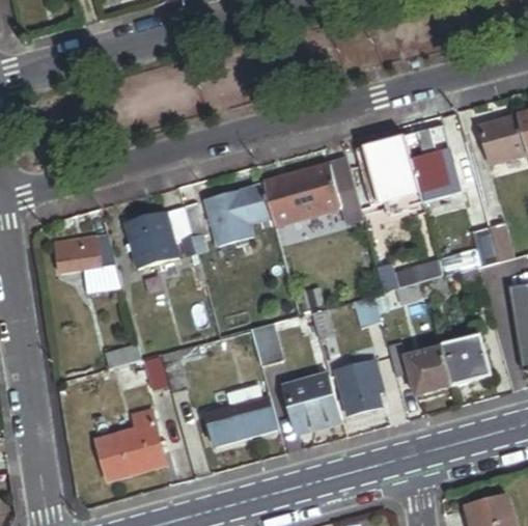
[(49,108),(38,110),(43,120),(52,117),(49,108)]
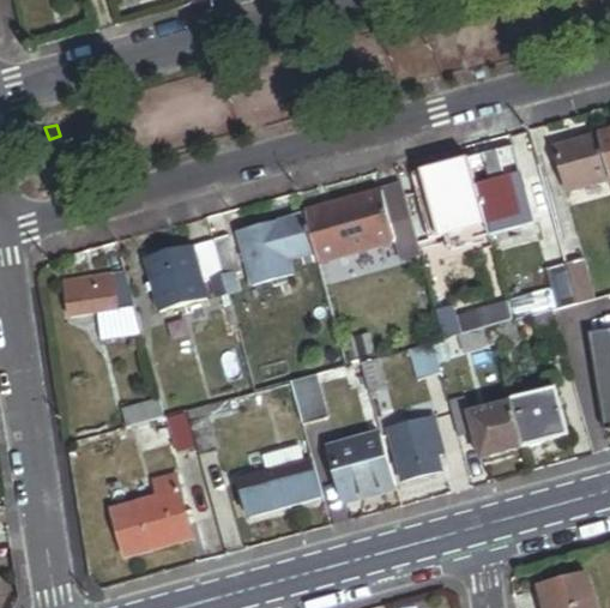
[(609,128),(596,132),(608,175),(609,174),(609,128)]
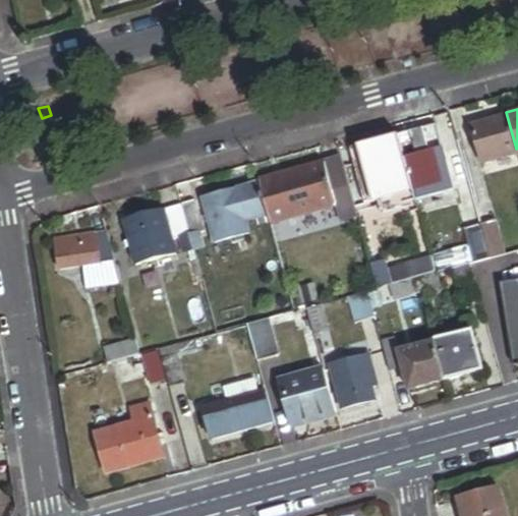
[(516,149),(506,112),(470,122),(480,158),(516,149)]
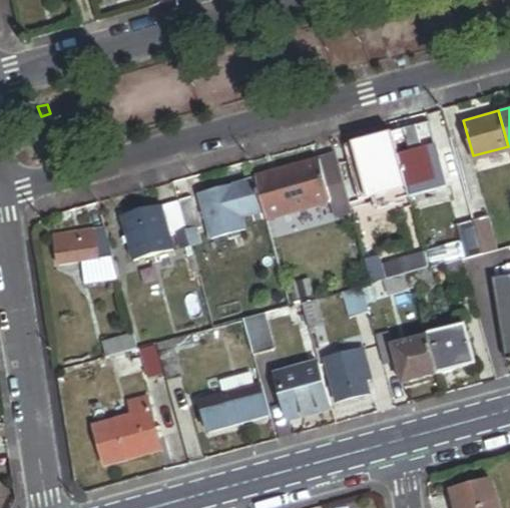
[(429,121),(435,144),(447,140),(441,118),(429,121)]
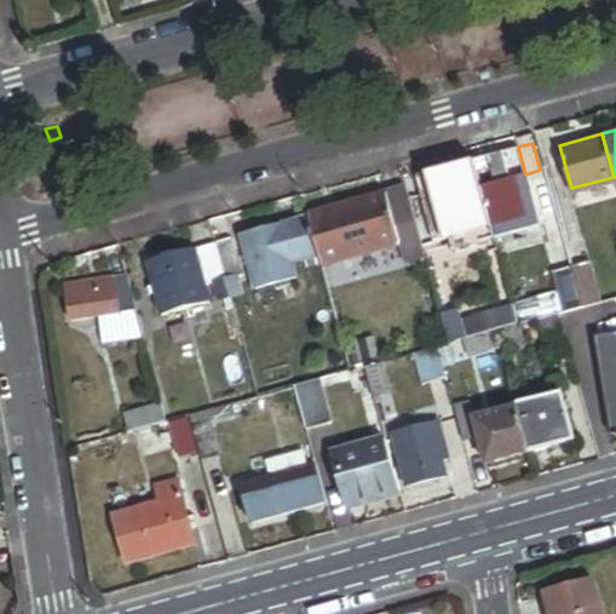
[(494,183),(525,174),(518,147),(487,155),(494,183)]
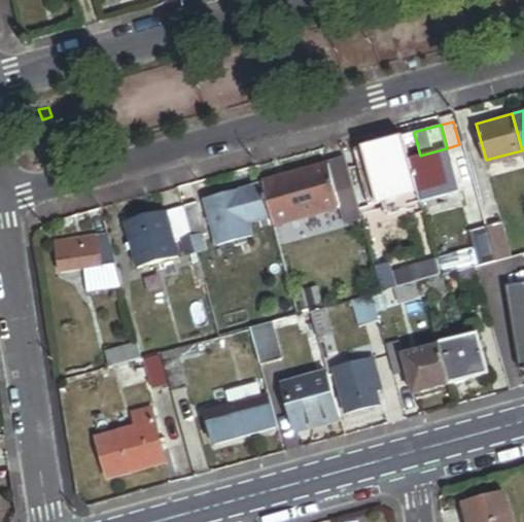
[(414,132),(403,135),(409,159),(420,155),(414,132)]
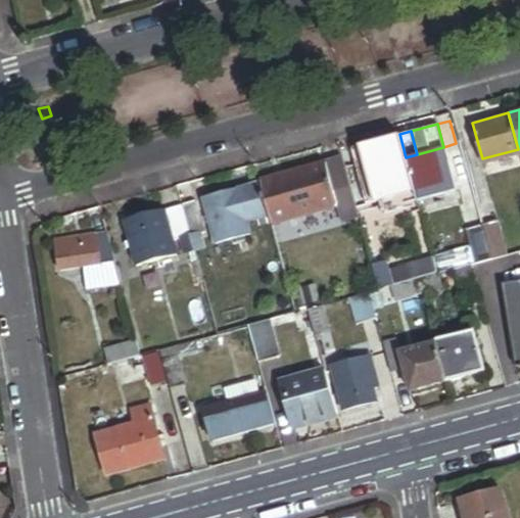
[(399,134),(398,132),(387,135),(402,191),(414,187),(406,157),(399,134)]
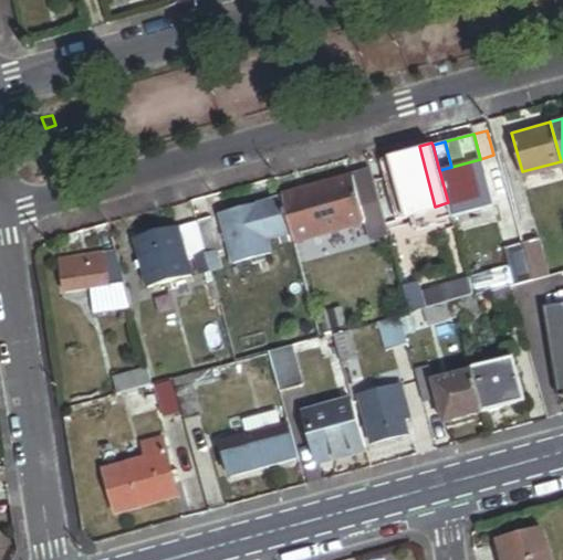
[(435,207),(419,146),(418,146),(379,157),(395,217),(435,207)]
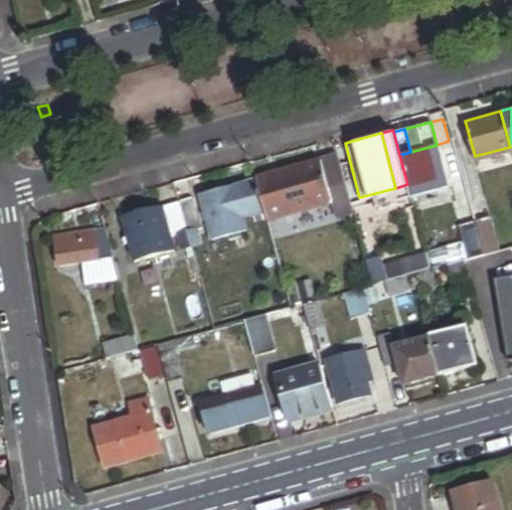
[(407,184),(409,194),(447,184),(437,145),(410,152),(399,155),(407,184)]
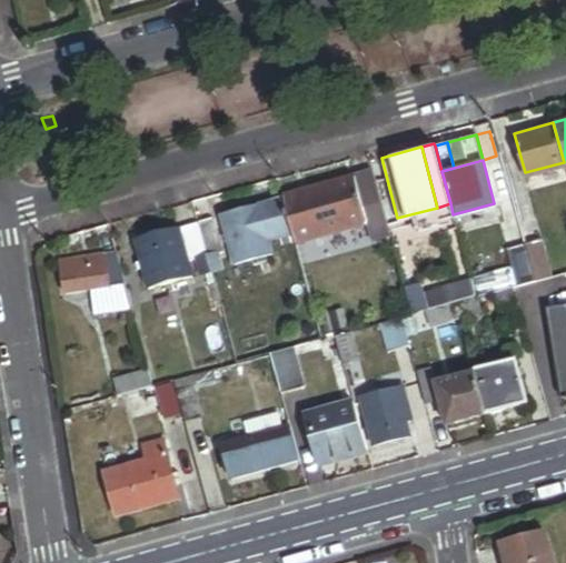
[(364,211),(354,174),(306,187),(315,224),(364,211)]
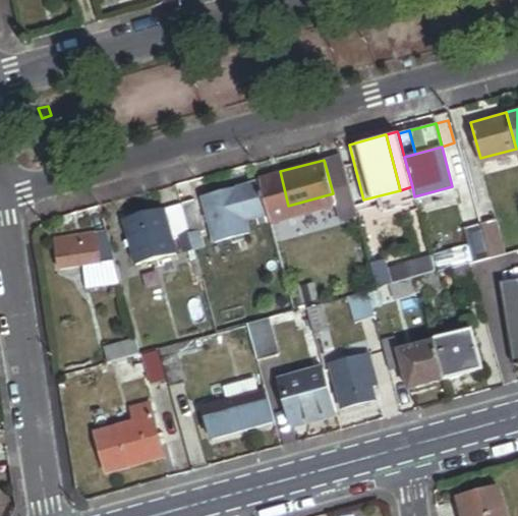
[(280,171),(257,177),(259,180),(267,211),(288,206),(280,171)]
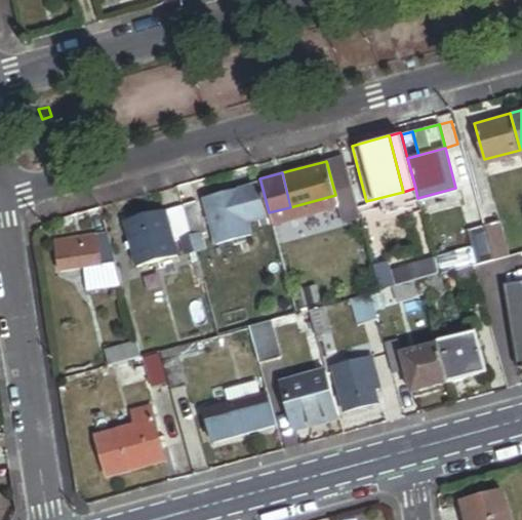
[(269,212),(261,182),(237,188),(245,220),(269,212)]
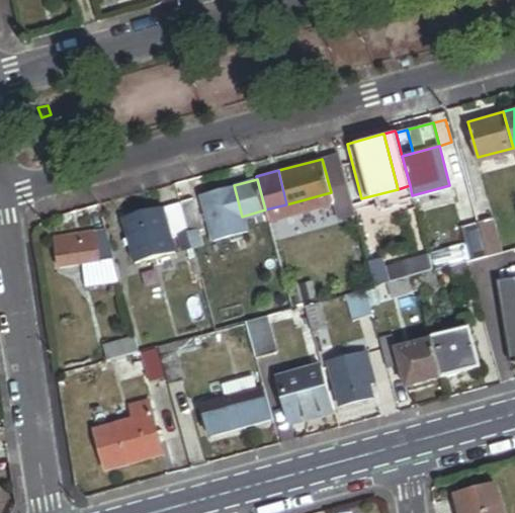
[(245,228),(242,217),(234,185),(200,194),(212,237),(245,228)]
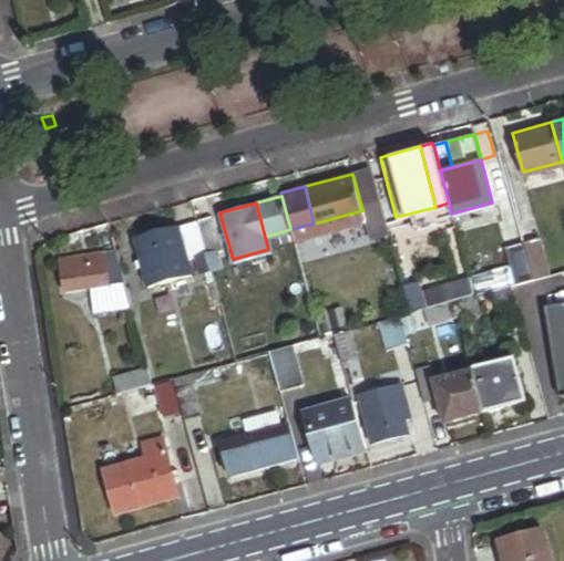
[(213,214),(195,218),(204,252),(215,249),(223,247),(213,214)]
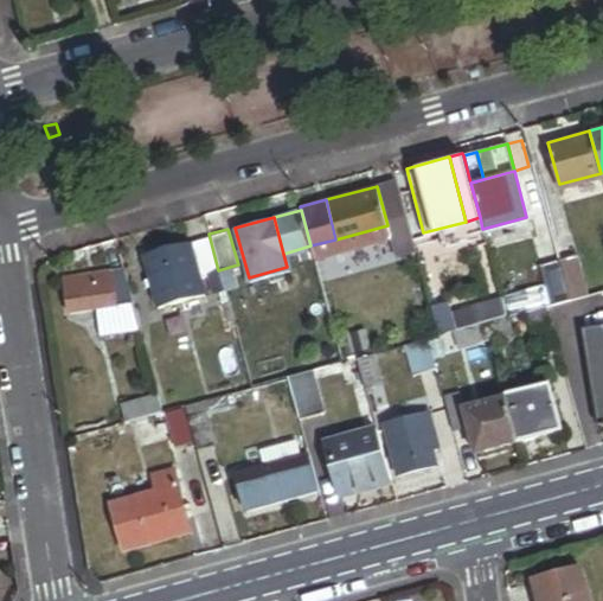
[(218,270),(209,234),(188,240),(198,275),(206,273),(218,270)]
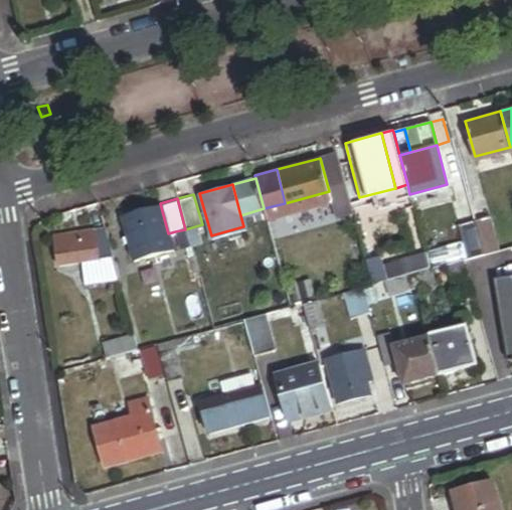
[(168,233),(160,203),(122,214),(134,258),(172,247),(168,233)]
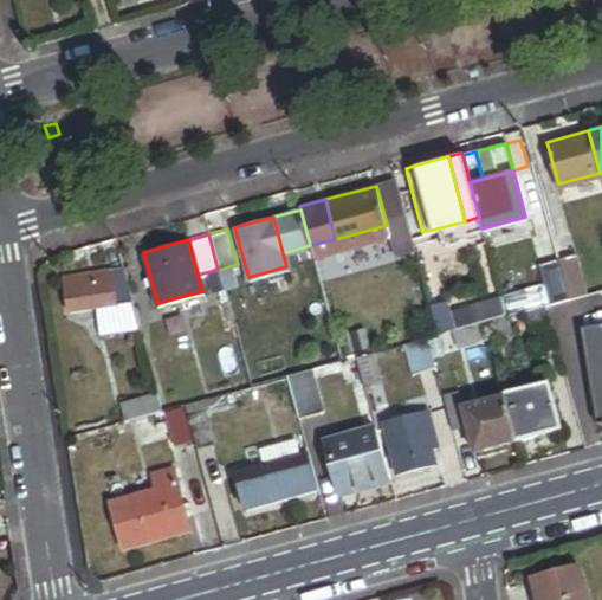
[(413,245),(397,250),(407,286),(424,282),(413,245)]
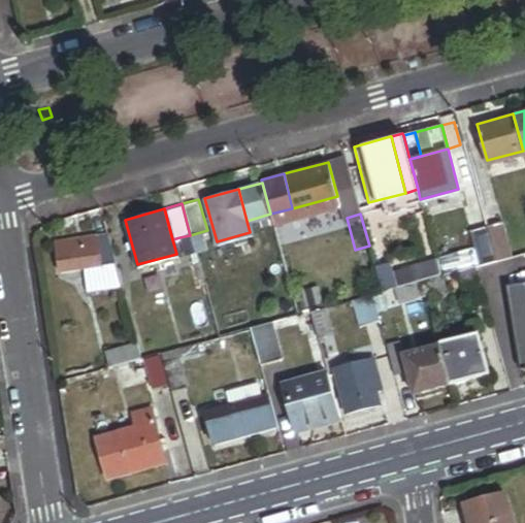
[(501,221),(486,225),(496,259),(511,255),(501,221)]
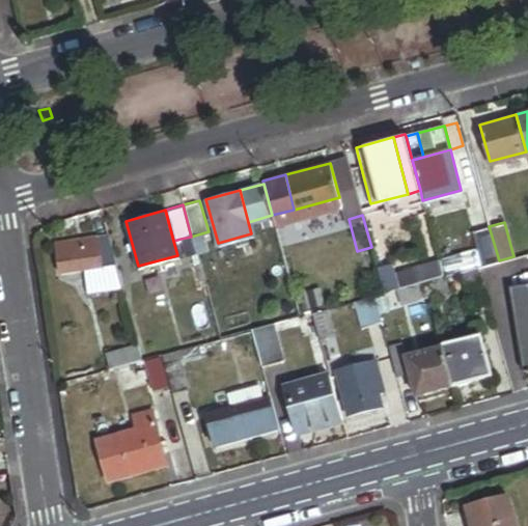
[(499,260),(489,226),(472,230),(476,246),(481,266),(499,260)]
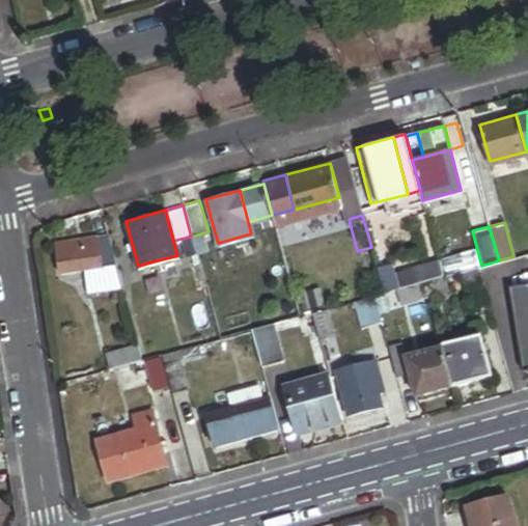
[(106,233),(95,234),(101,266),(81,269),(85,293),(120,287),(106,233)]
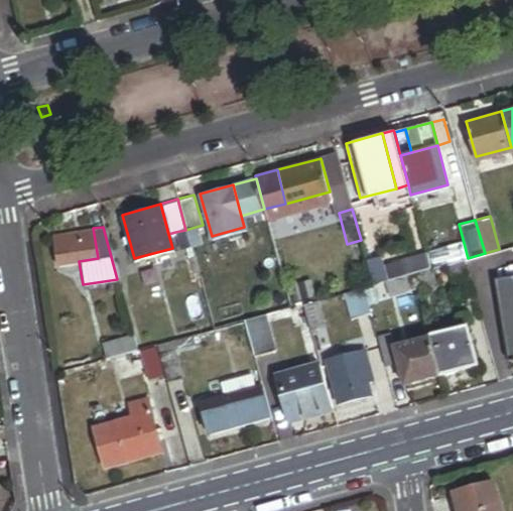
[(196,227),(185,230),(189,244),(200,241),(196,227)]
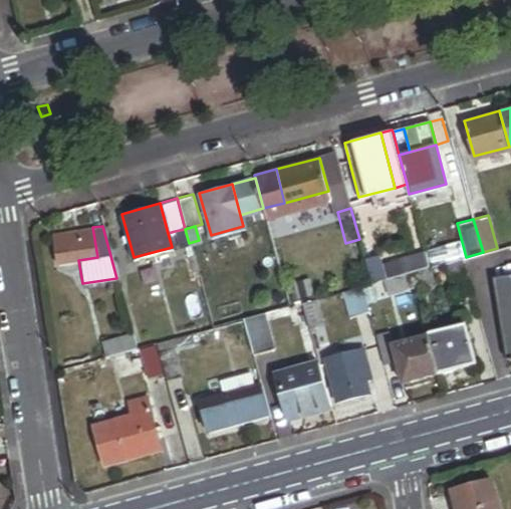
[(92,227),(52,233),(57,263),(78,260),(97,257),(92,227)]
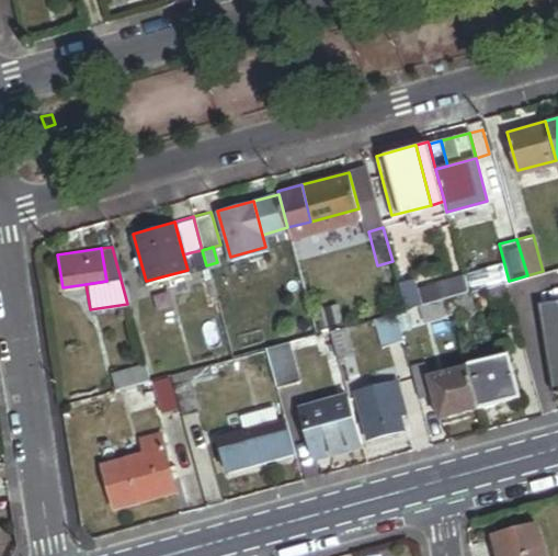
[(206,265),(202,250),(191,252),(195,268),(206,265)]
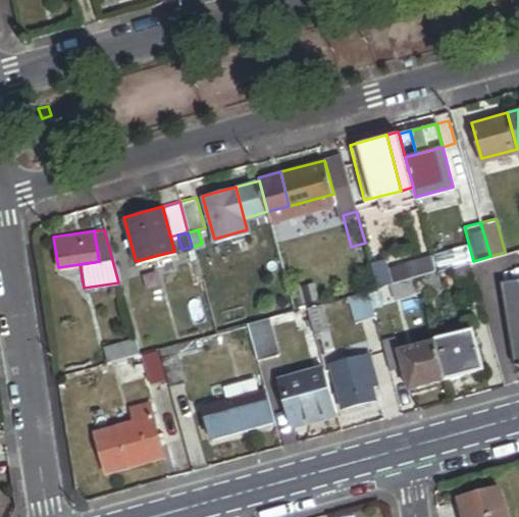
[(473,261),(468,242),(430,252),(435,271),(452,266),(469,261),(473,261)]
